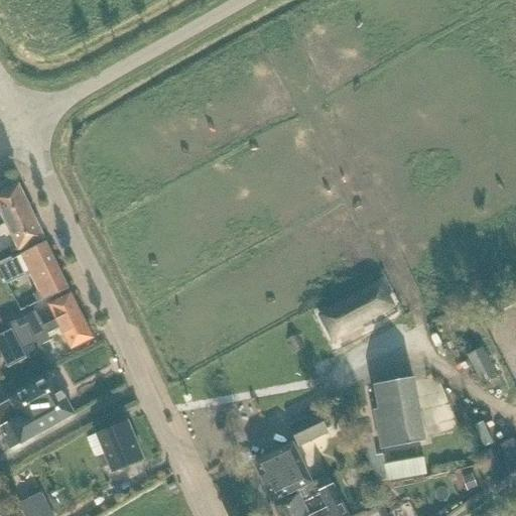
[(18,185),(0,195),(0,213),(18,250),(17,250),(18,251),(44,238),(18,185)]
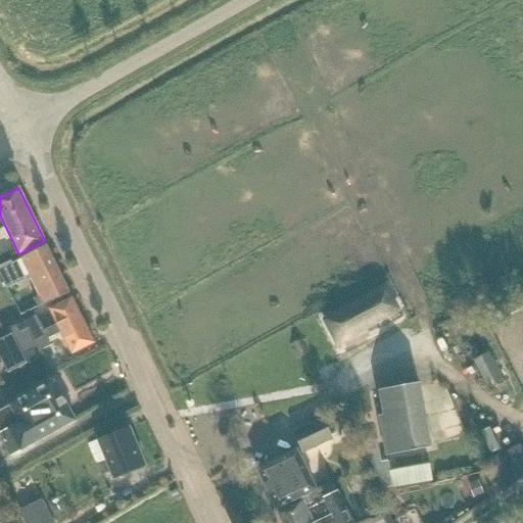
[(35,299),(38,307),(68,292),(46,247),(21,259),(40,297),(35,299)]
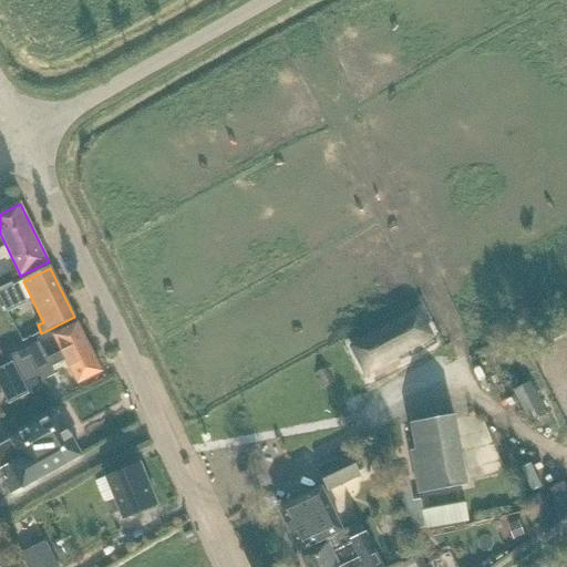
[(10,285),(0,289),(0,298),(2,305),(8,312),(20,307),(17,298),(10,285)]
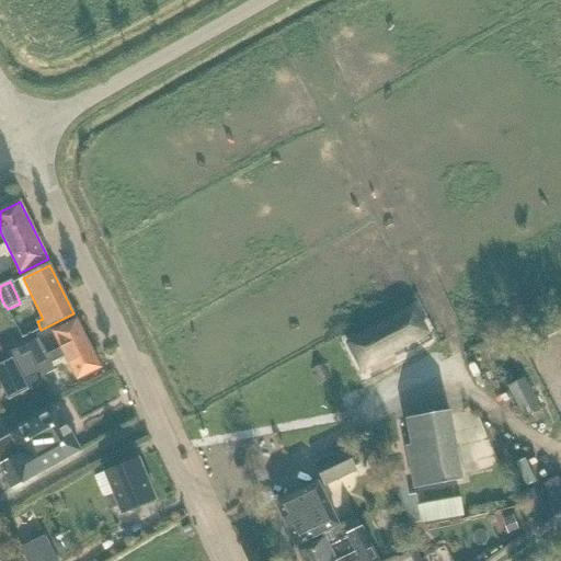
[(420,308),(347,341),(362,373),(434,341),(420,308)]
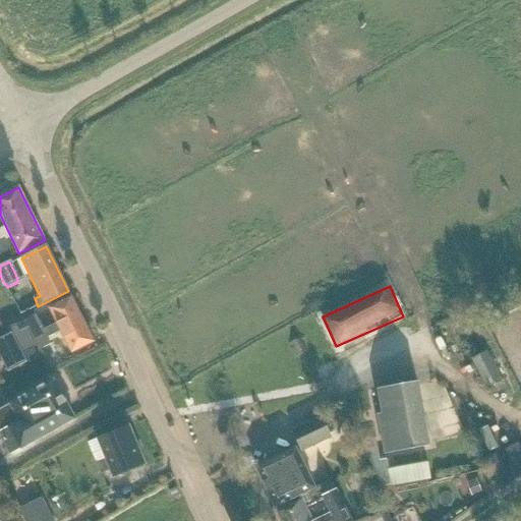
[(12,337),(20,351),(21,353),(38,346),(39,349),(50,344),(47,337),(61,332),(71,353),(94,342),(82,320),(71,296),(49,308),(56,324),(43,330),(36,314),(8,328),(12,337)]
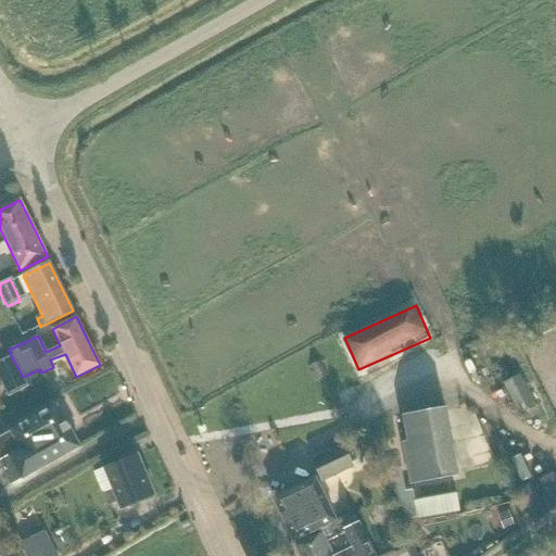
[(13,359),(0,366),(0,379),(9,396),(27,387),(23,377),(22,375),(13,359)]
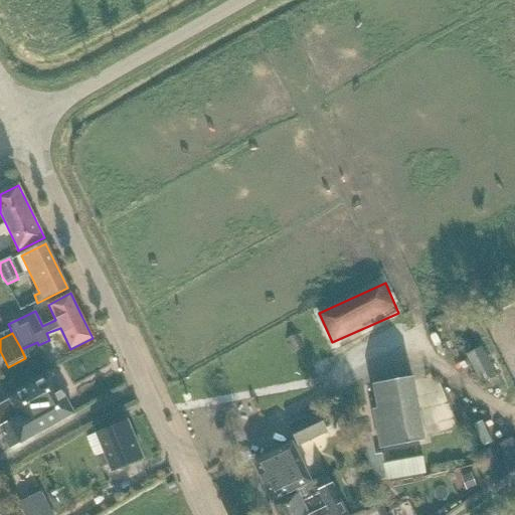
[(497,376),(481,347),(467,355),(482,383),(497,376)]
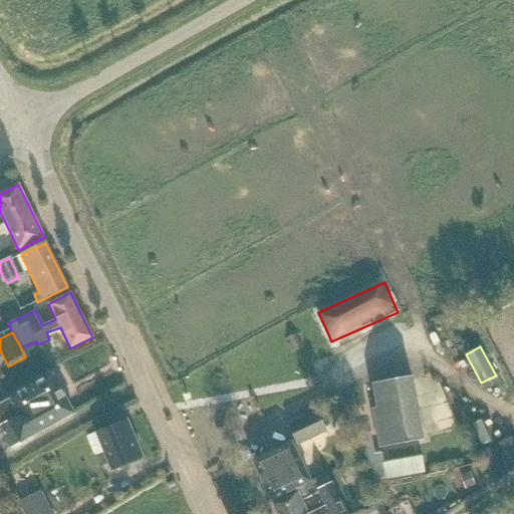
[(0,405),(0,423),(1,425),(0,425),(0,430),(10,449),(73,413),(62,395),(52,374),(9,399),(10,400),(0,405)]
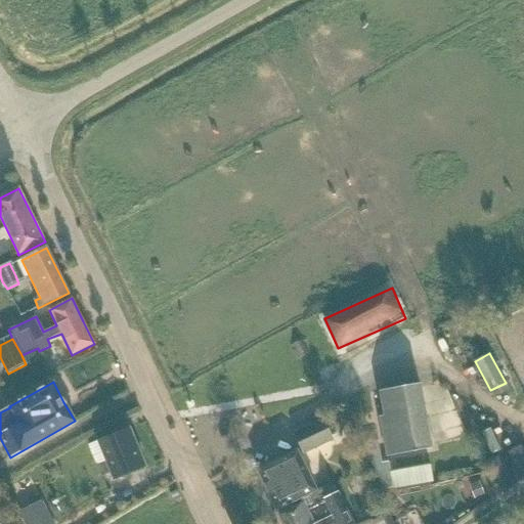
[(432,447),(420,385),(380,392),(385,416),(380,417),(387,455),(432,447)]
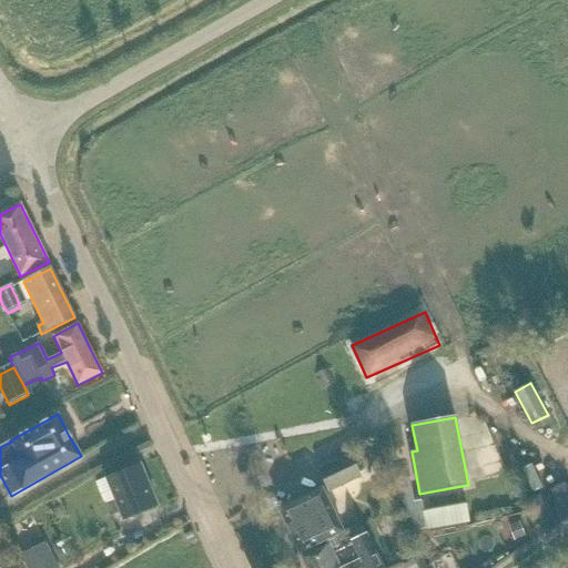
[(317,469),(328,493),(361,477),(350,454),(326,464),(317,469)]
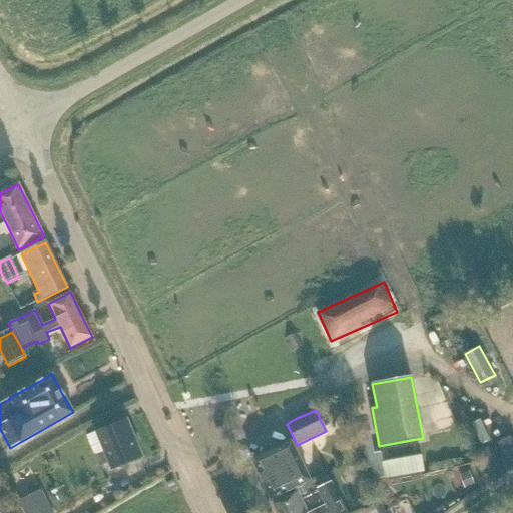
[(126,420),(96,432),(86,436),(94,455),(98,466),(108,462),(111,470),(142,458),(134,438),(126,420)]
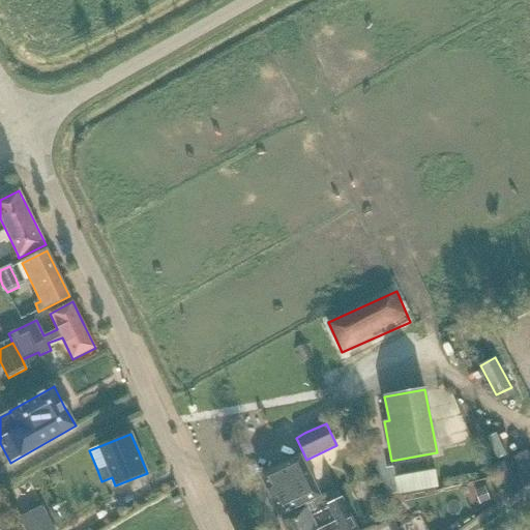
[(499,436),(489,440),(499,462),(509,457),(499,436)]
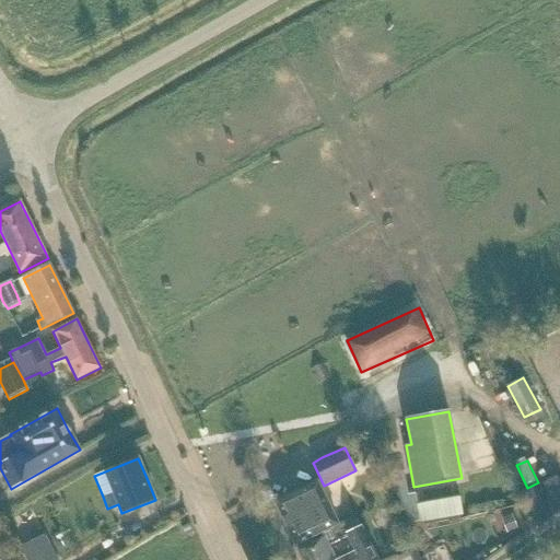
[(338,524),(317,481),(275,502),(295,545),(338,524)]
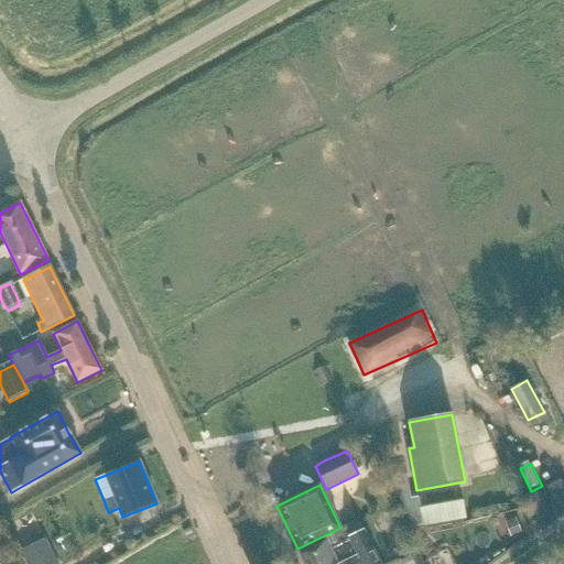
[(522,533),(517,518),(505,522),(510,538),(522,533)]
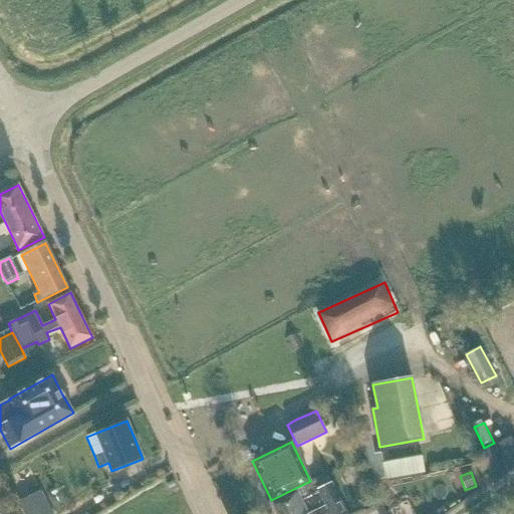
[(346,513),(333,483),(319,490),(327,507),(313,513),(308,513),(299,493),(273,505),(277,513),(346,513)]
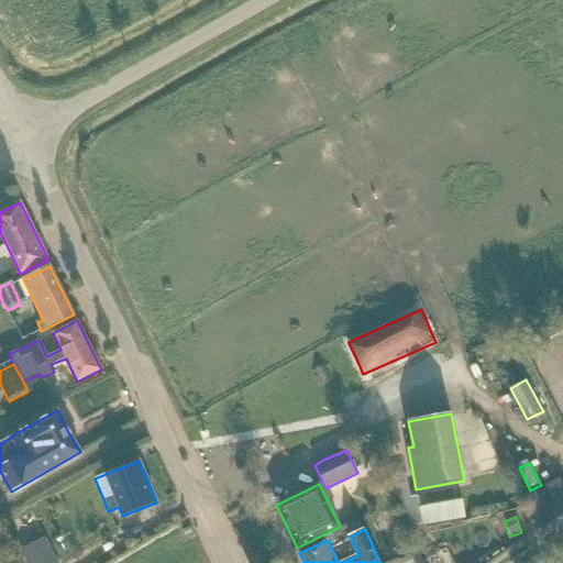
[(22,549),(18,551),(23,562),(57,562),(45,538),(22,549)]
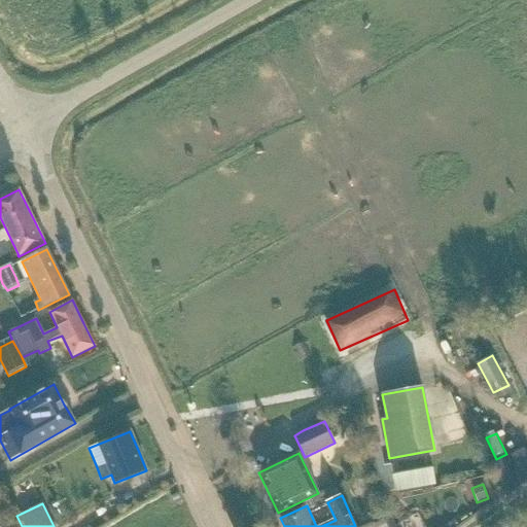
[(369,526),(395,526),(389,516),(369,526)]
